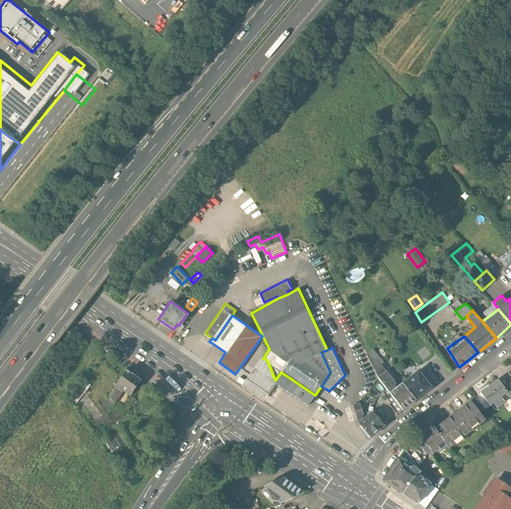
[(374,368),(381,363),(384,360),(373,347),(367,352),(374,368)]
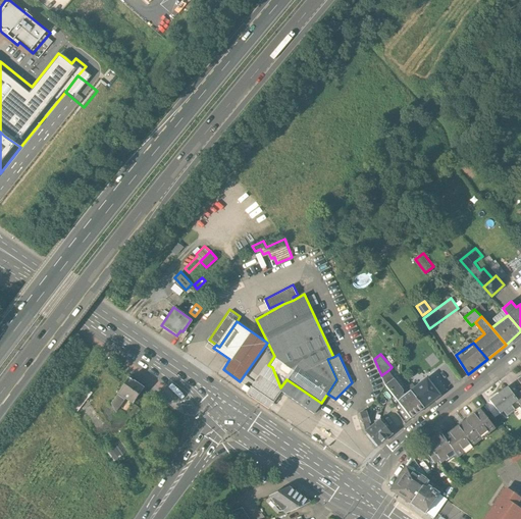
[(267,407),(279,390),(280,387),(272,367),(268,365),(266,363),(246,393),(267,407)]
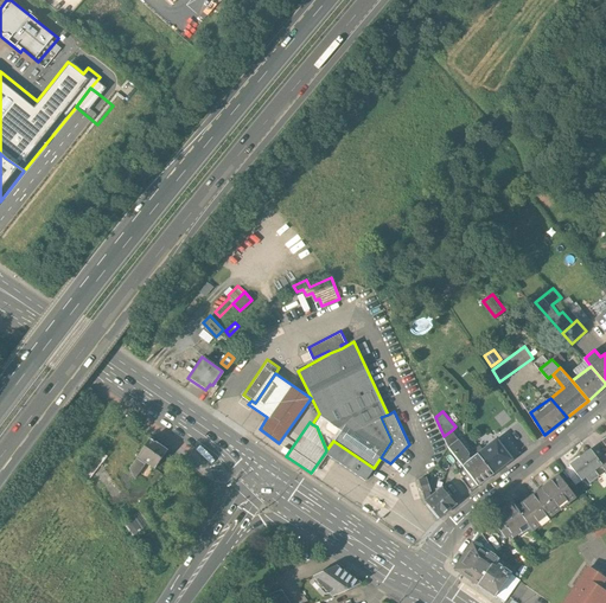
[(478,486),(493,474),(477,453),(470,459),(469,456),(470,453),(452,430),(444,436),(448,447),(458,460),(478,486)]
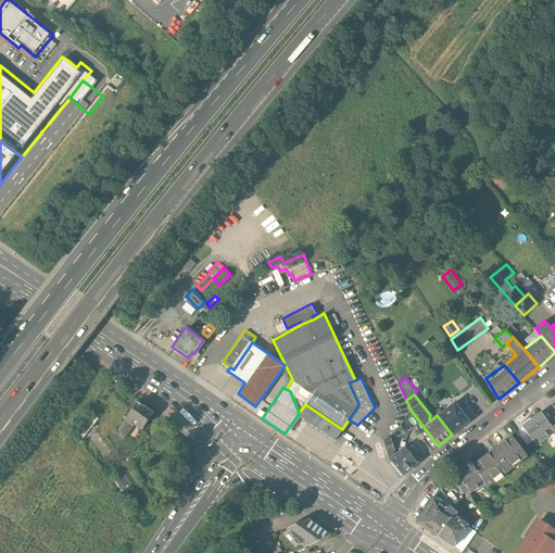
[(154,411),(139,400),(120,428),(125,437),(135,423),(142,428),(154,411)]
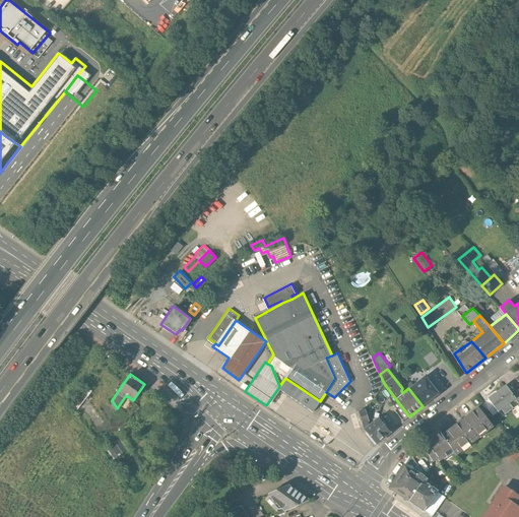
[(437,374),(430,380),(439,391),(446,386),(437,374)]
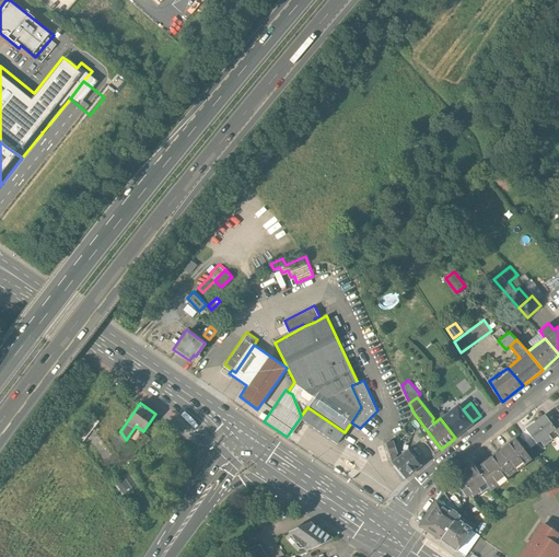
[(458,404),(440,418),(455,438),(474,424),(473,421),(463,409),(458,404)]
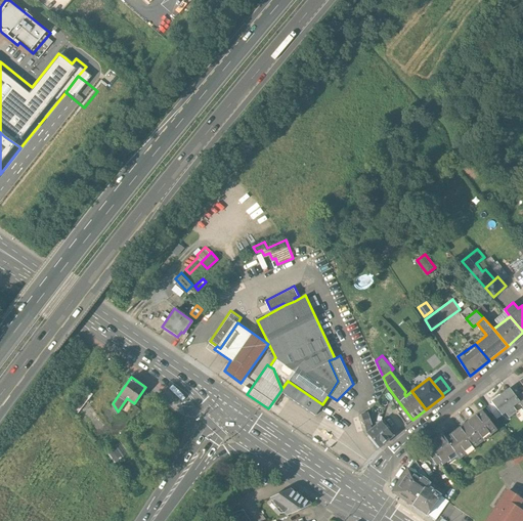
[(288,381),(281,389),(280,391),(315,415),(322,404),(288,381)]
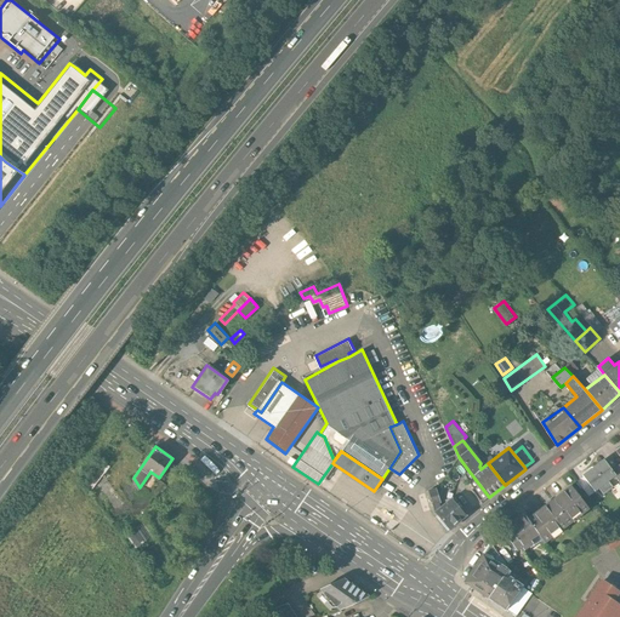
[(613,469),(604,458),(584,474),(596,491),(599,487),(604,493),(615,485),(610,479),(616,475),(613,469)]
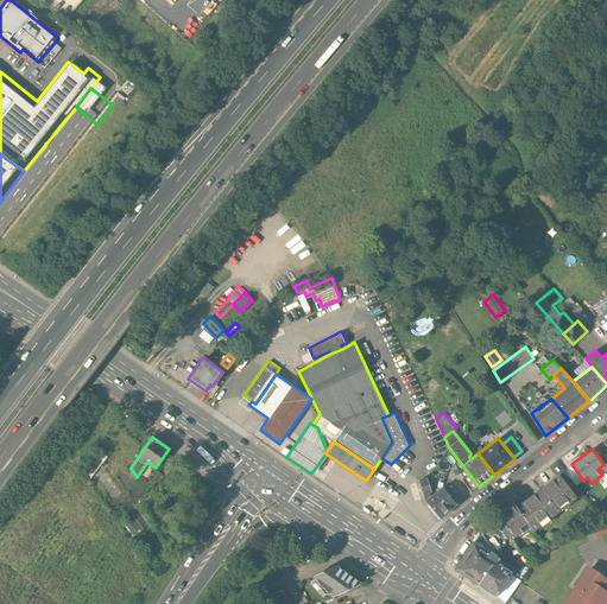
[(108,456),(103,452),(87,474),(92,477),(108,456)]
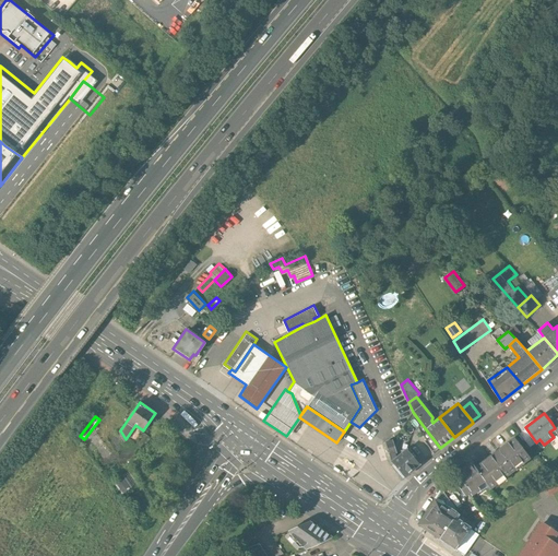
[(440,448),(422,424),(418,426),(427,438),(425,440),(435,452),(440,448)]
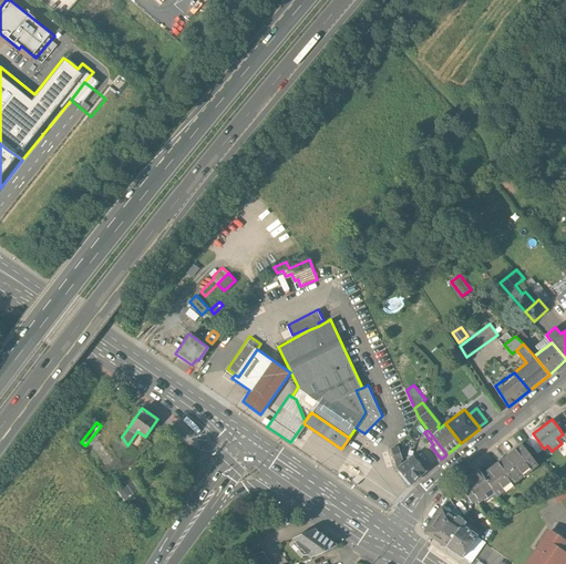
[(544,449),(533,433),(527,438),(538,452),(544,449)]
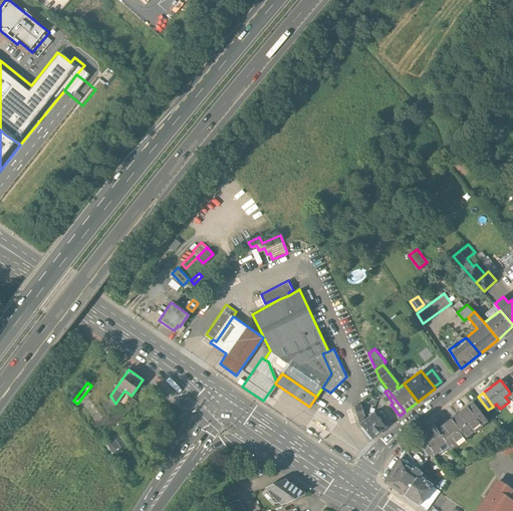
[(488,410),(478,397),(473,401),(483,414),(488,410)]
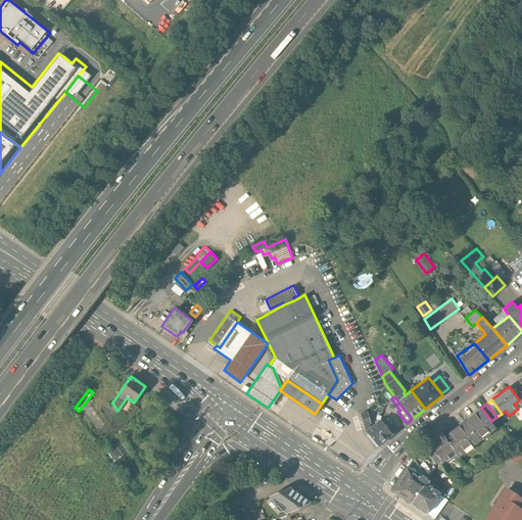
[(491,421),(481,408),(445,436),(458,455),(460,457),(496,428),(491,421)]
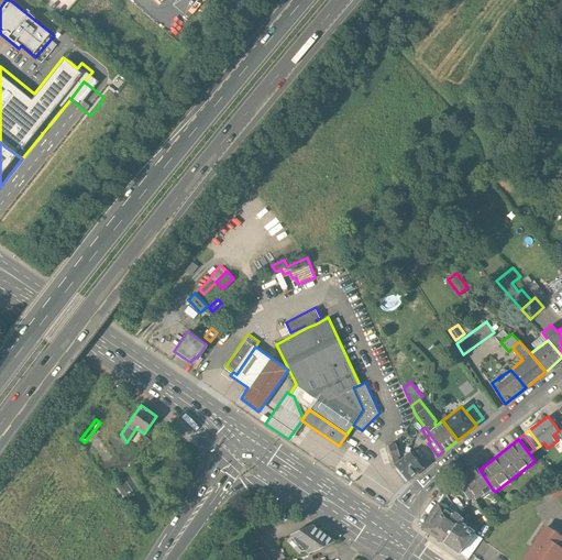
[(388,443),(394,464),(400,459),(396,441),(388,443)]
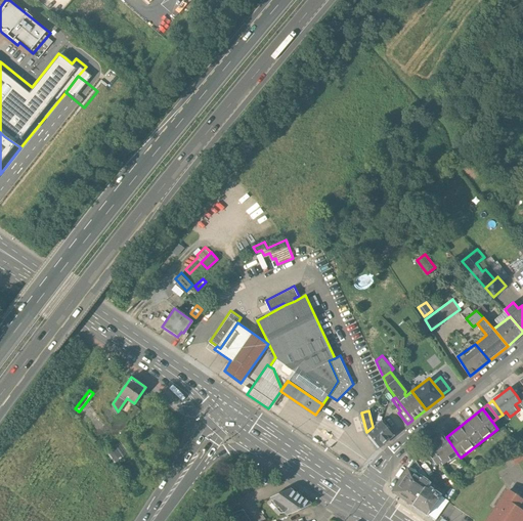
[(373,427),(366,432),(379,446),(394,434),(382,420),(373,427)]
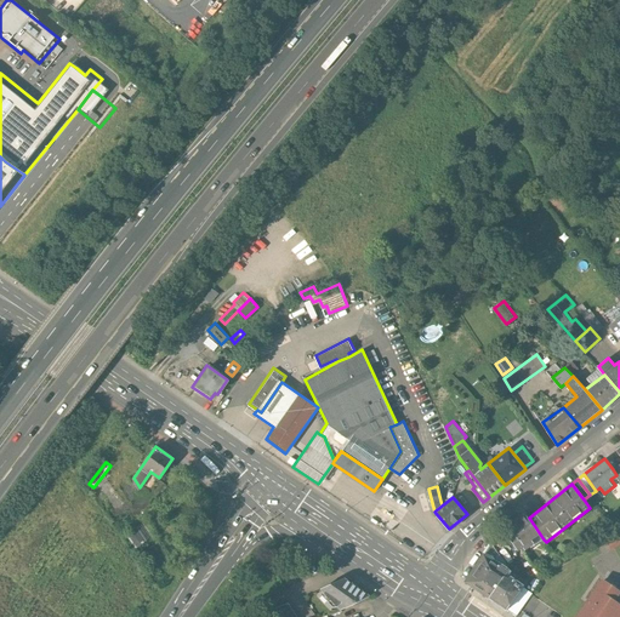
[(544,540),(529,518),(525,513),(507,526),(515,535),(508,540),(518,553),(523,549),(525,552),(544,540)]
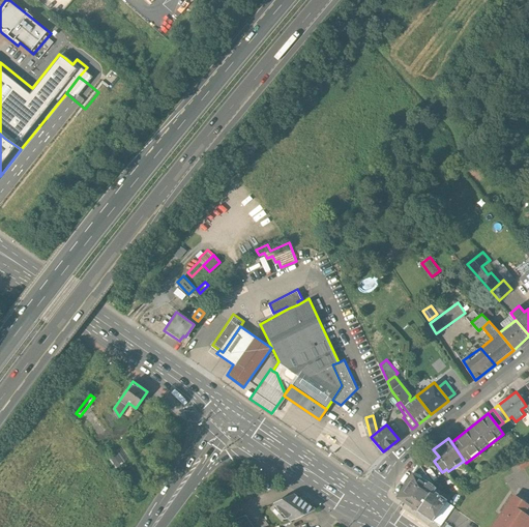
[(125,460),(116,448),(109,455),(116,463),(118,461),(120,464),(125,460)]
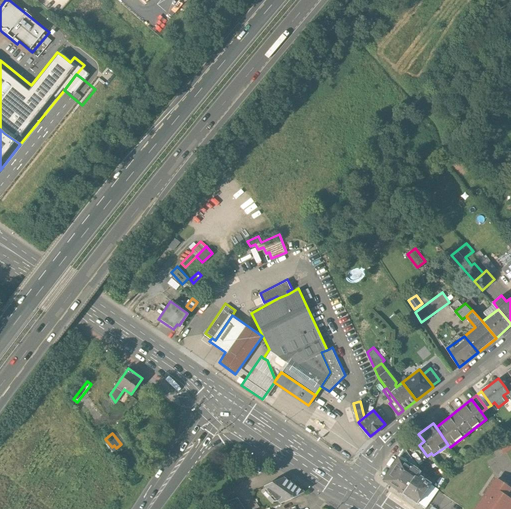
[(510,441),(500,446),(503,452),(507,450),(510,448),(510,441)]
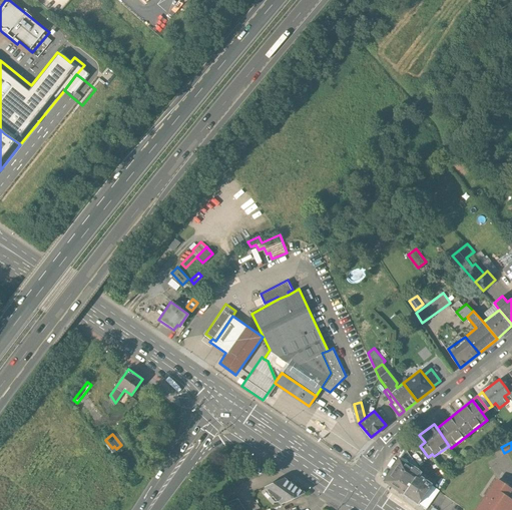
[(399,457),(421,471),(422,469),(406,447),(399,457)]
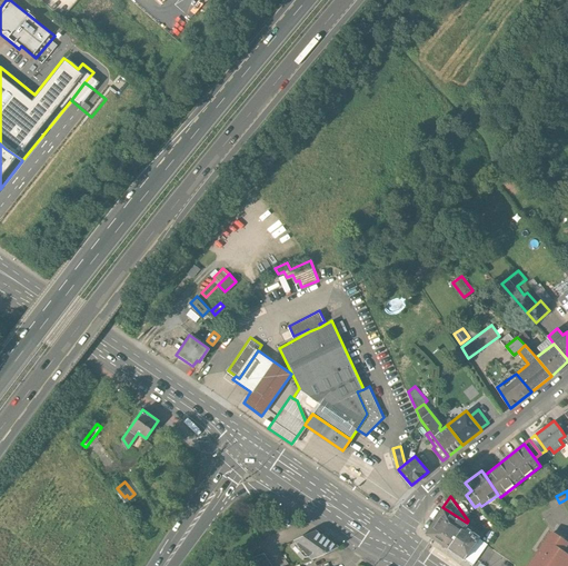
[(467,523),(442,507),(425,533),(448,549),(467,523)]
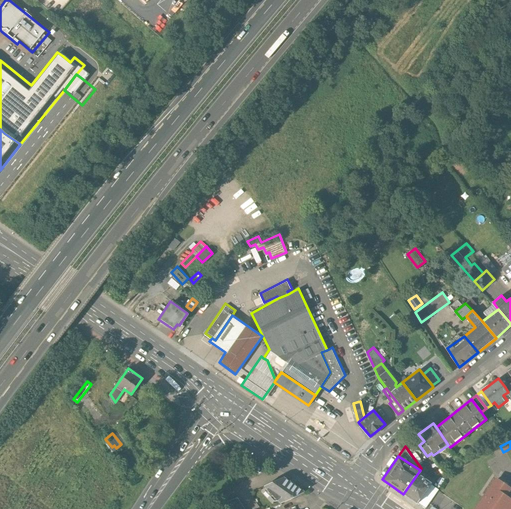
[(433,479),(420,470),(403,494),(403,495),(416,504),(417,502),(430,483),(433,479)]
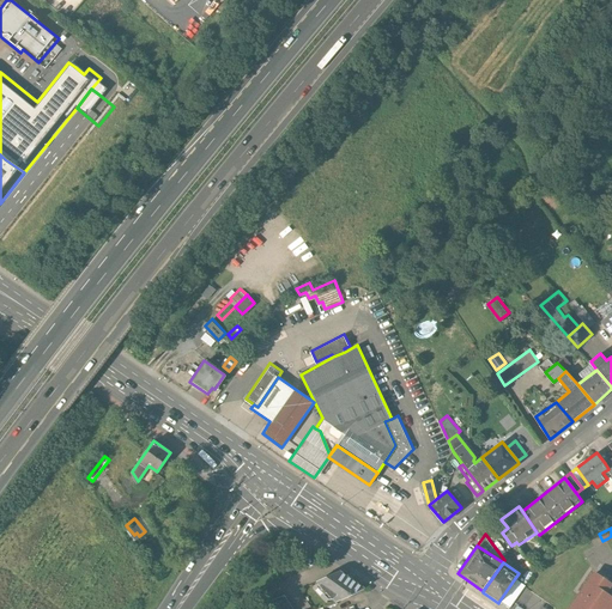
[(340,570),(316,580),(335,600),(364,586),(340,570)]
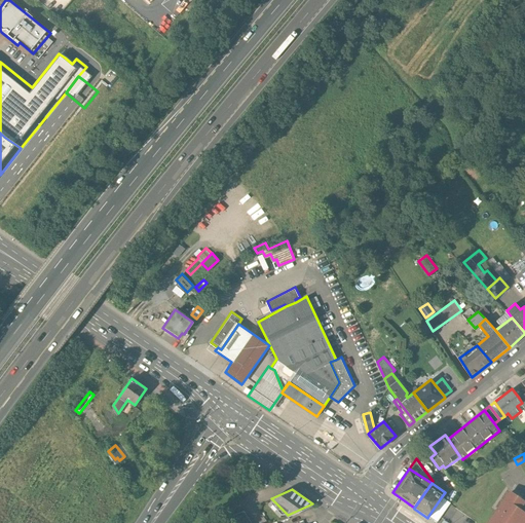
[(524,499),(510,489),(486,522),(524,522),(524,510),(522,509),(524,505),(524,499)]
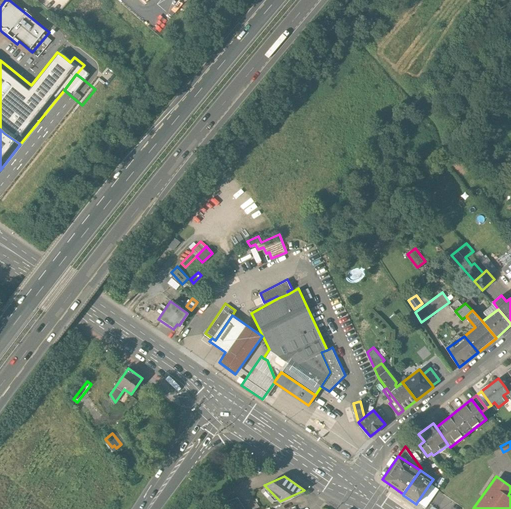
[(430,483),(417,502),(424,506),(437,488),(430,483)]
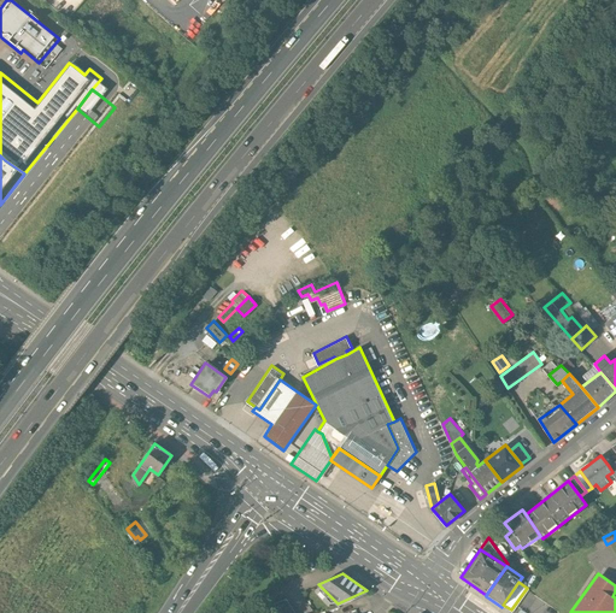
[(273,602),(280,612),(298,612),(288,597),(273,602)]
